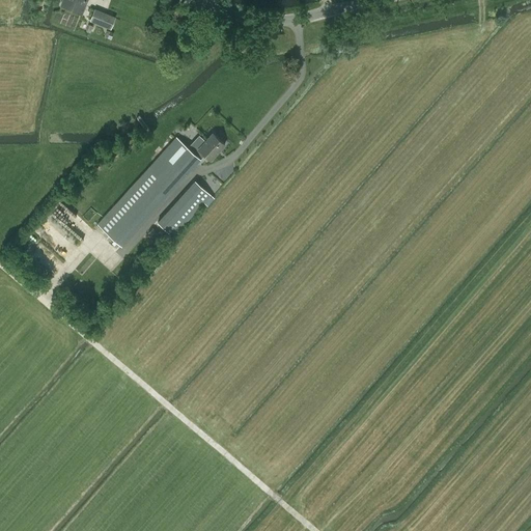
[(64,0),(62,5),(80,12),(85,0),(64,0)]
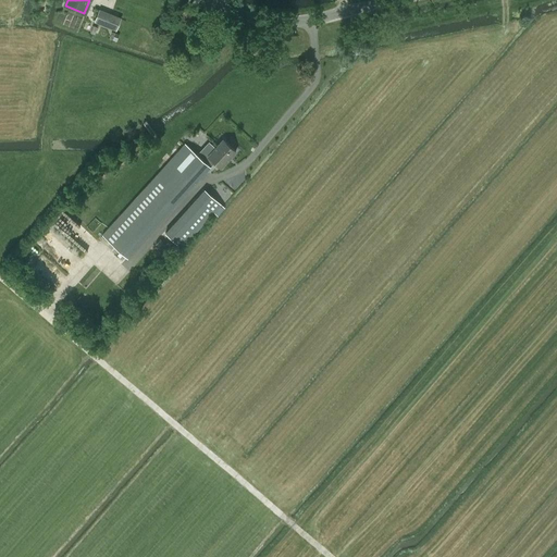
[(115,29),(120,19),(99,11),(95,21),(115,29)]
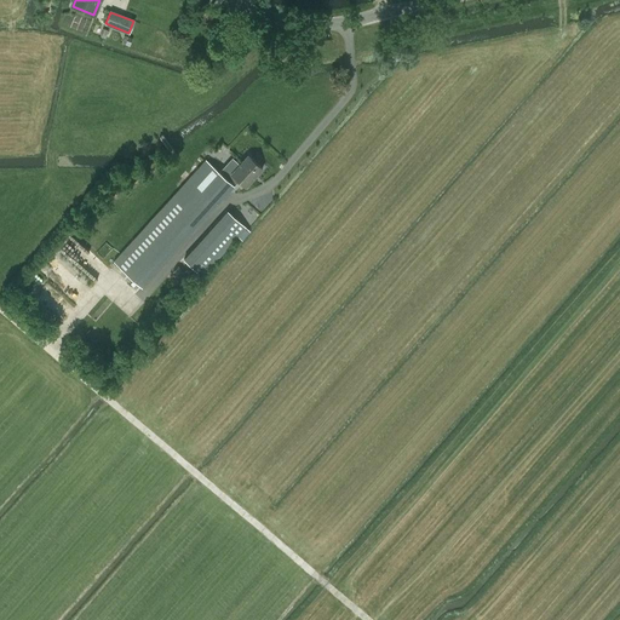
[(125,35),(122,44),(130,46),(132,39),(125,35)]
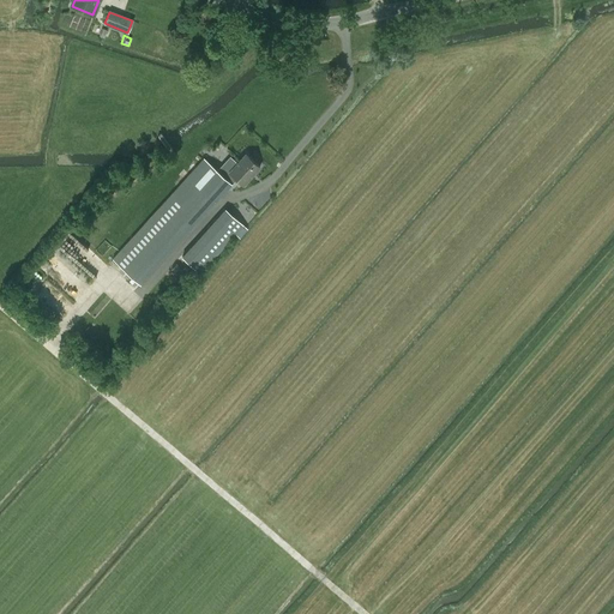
[(204,158),(113,259),(140,284),(236,179),(244,185),(260,167),(246,154),(229,172),(232,174),(227,180),(204,158)]
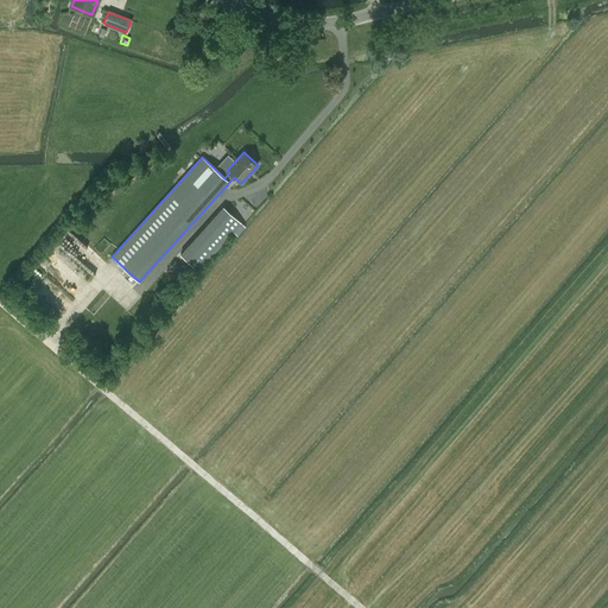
[(223,207),(179,254),(198,270),(234,230),(235,233),(236,234),(245,226),(242,225),(241,223),(223,207)]
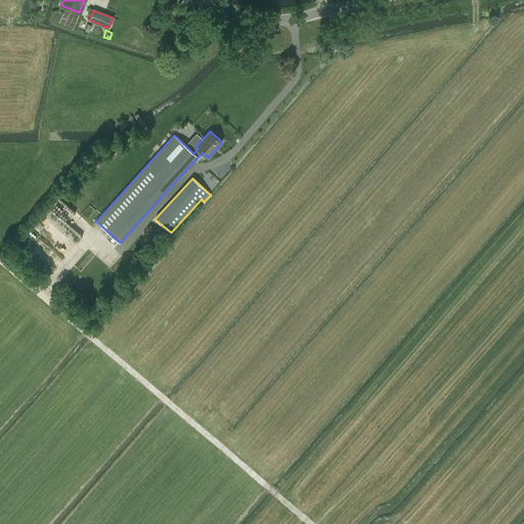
[(150,225),(146,229),(153,235),(157,230),(150,225)]
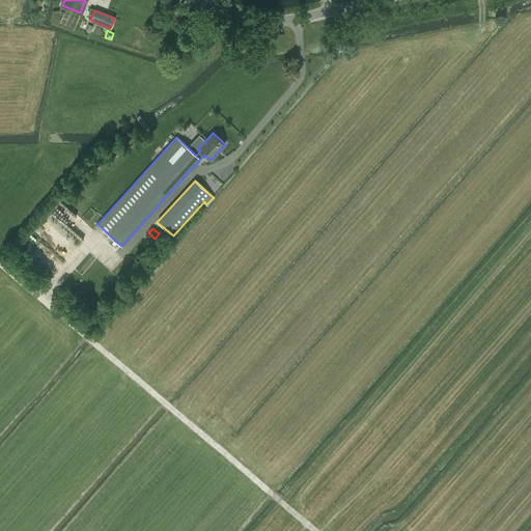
[(149,236),(146,240),(151,245),(155,242),(149,236)]
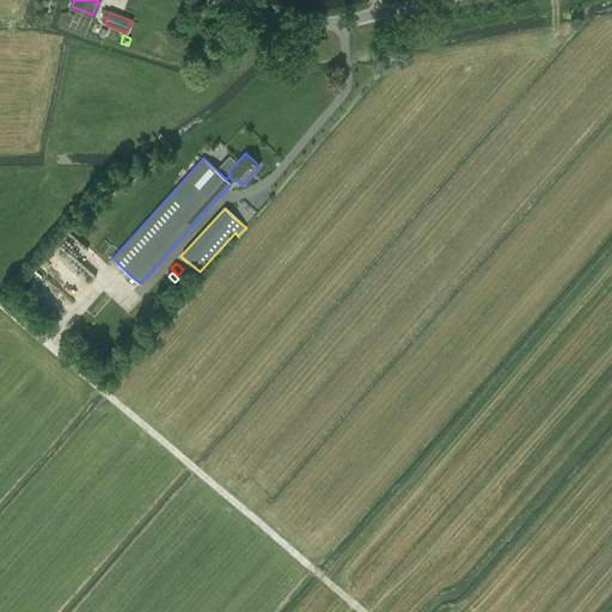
[(32,297),(62,317),(72,304),(42,283),(32,297)]
